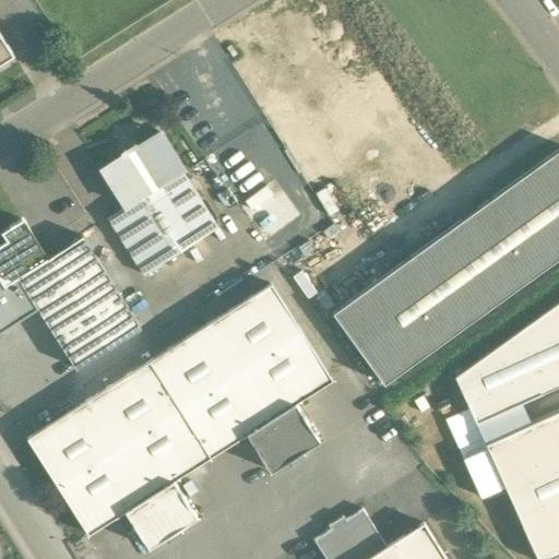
[(0,66),(14,57),(0,35),(0,66)]
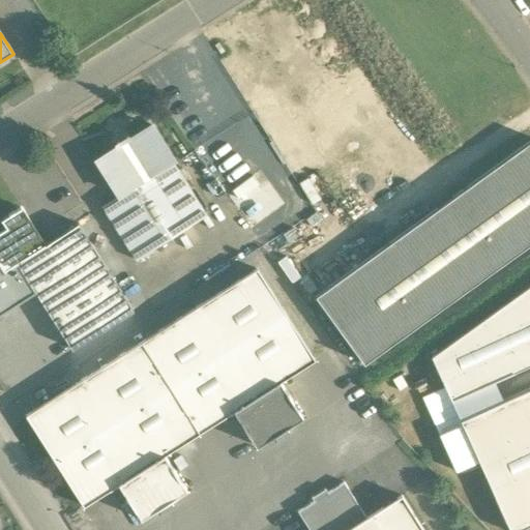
[(150,126),(129,140),(127,138),(116,145),(117,147),(96,160),(119,196),(120,198),(157,174),(173,164),(150,126)]
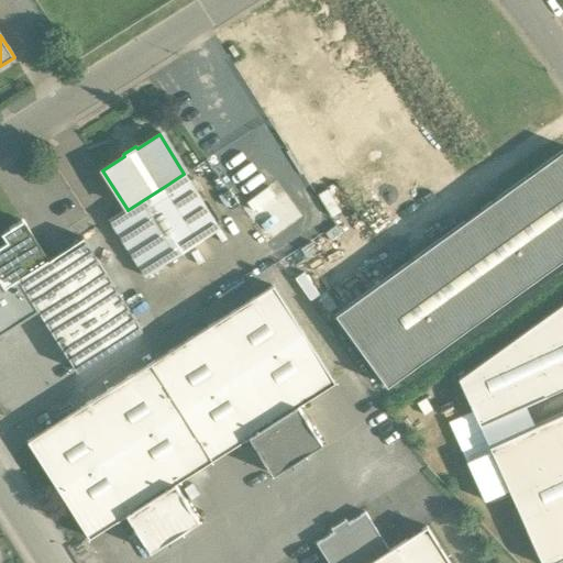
[(562,151),(334,317),(386,388),(562,260),(562,151)]
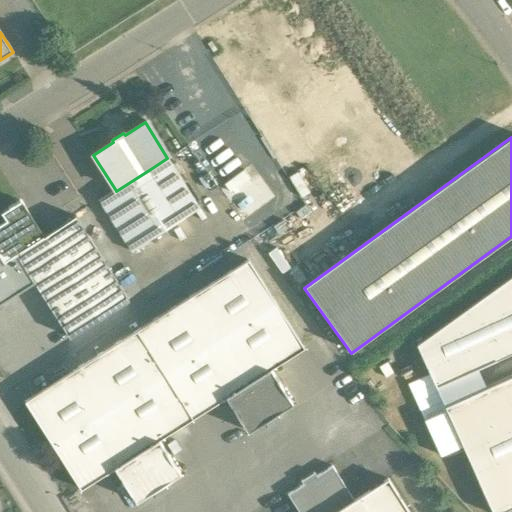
[(200,209),(167,158),(152,168),(184,219),(200,209)]
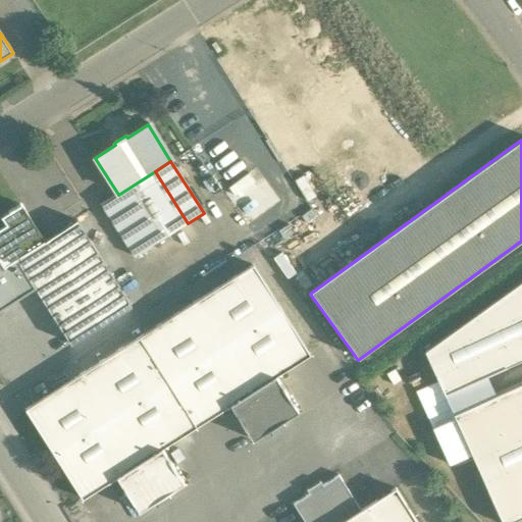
[(188,223),(155,171),(118,195),(117,193),(100,204),(134,258),(188,223)]
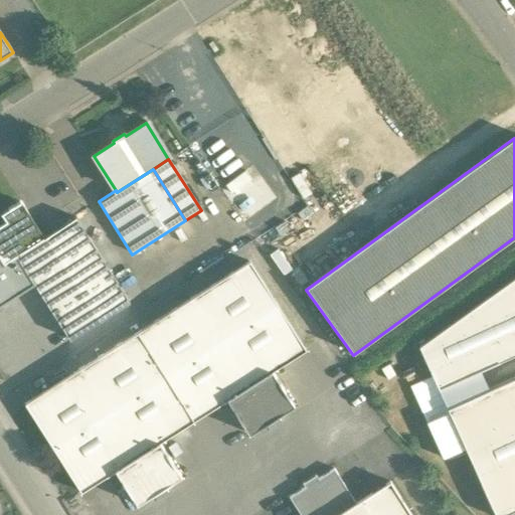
[(249,220),(282,196),(267,175),(260,181),(250,169),(224,187),(249,220)]
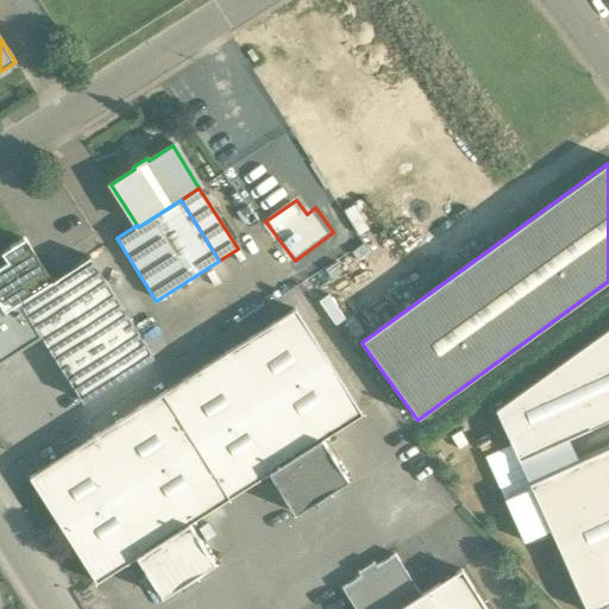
[(24,239),(1,253),(6,263),(0,267),(0,307),(4,313),(19,303),(51,283),(51,282),(24,239)]
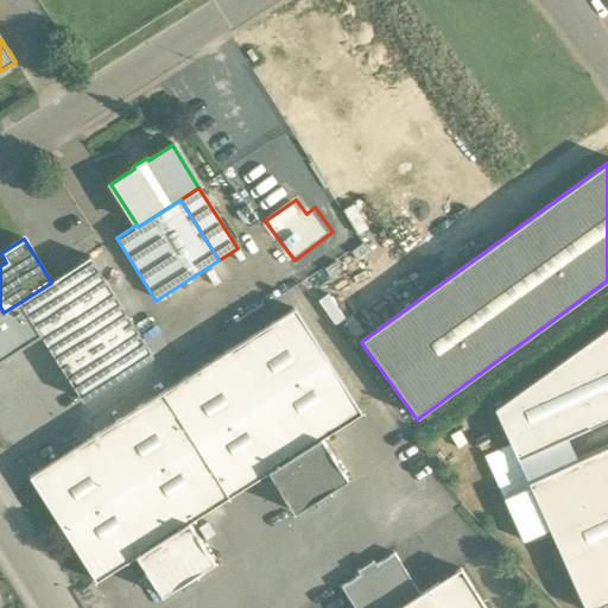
[(152,358),(89,258),(51,282),(51,283),(19,303),(82,401),(152,358)]
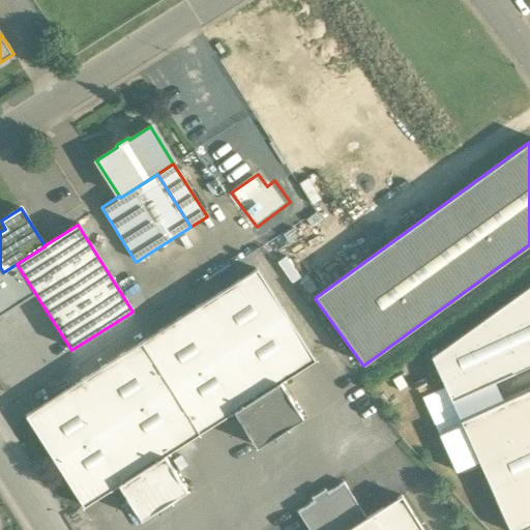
[(256,270),(25,416),(83,507),(118,486),(140,521),(156,510),(158,514),(172,505),(170,502),(186,492),(164,457),(233,412),(256,448),(272,438),(274,441),(288,433),(286,429),(301,418),(280,383),(314,361),(256,270)]
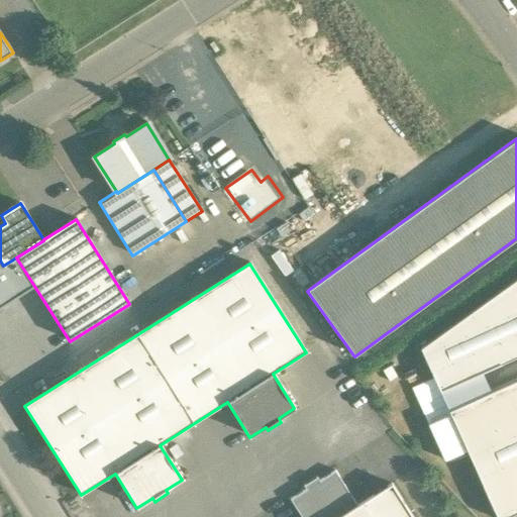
[(516,279),(420,349),(431,373),(439,392),(500,365),(516,356),(516,279)]
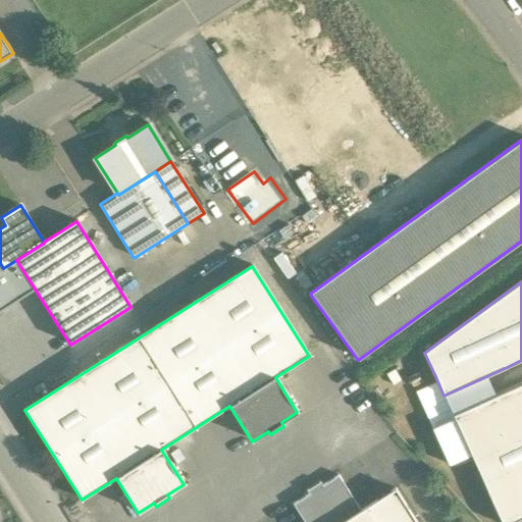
[(521,383),(454,415),(453,415),(468,449),(501,521),(512,521),(521,518),(521,383)]
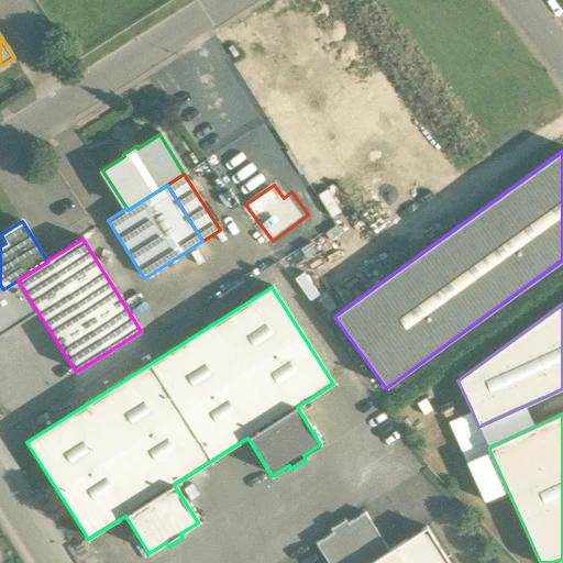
[(479,428),(455,440),(481,495),(505,484),(488,448),(489,448),(479,428)]
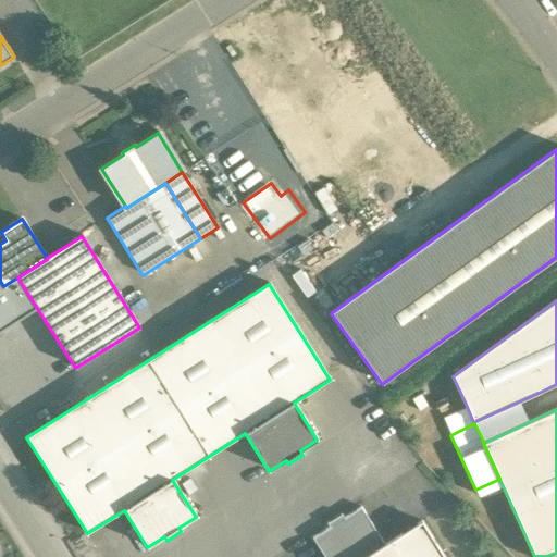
[(360,508),(344,519),(342,516),(326,524),(330,529),(312,539),(323,556),(366,556),(384,545),(360,508)]
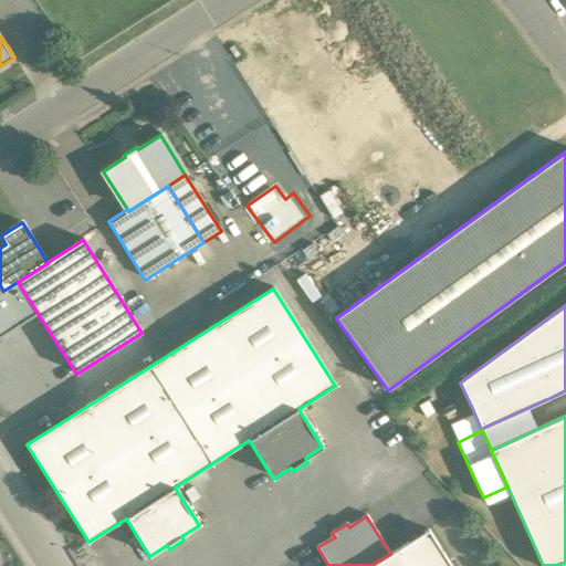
[(450,565),(428,531),(390,554),(371,565),(450,565)]
